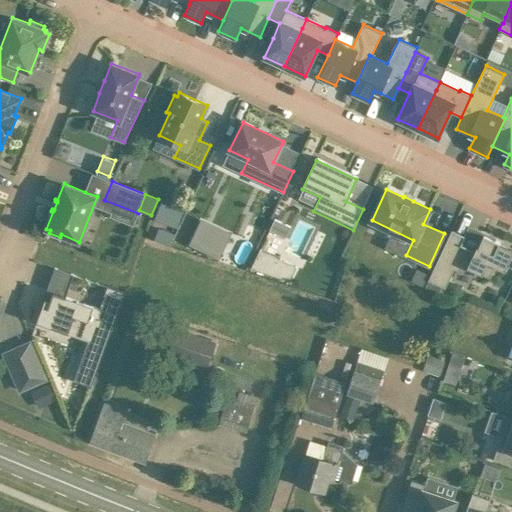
[(156,215),(179,224),(184,209),(162,200),(156,215)]
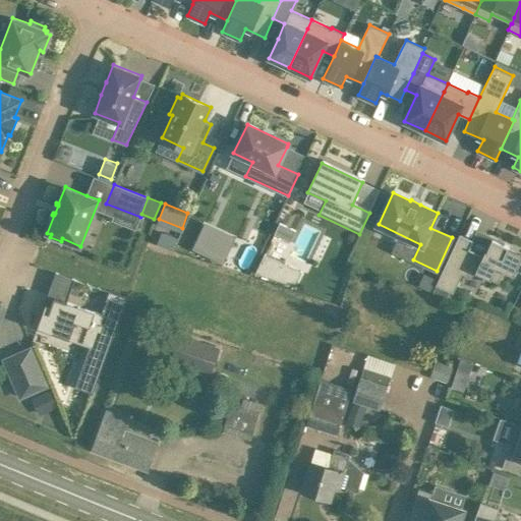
[(296,230),(279,222),(274,233),(291,241),(296,230)]
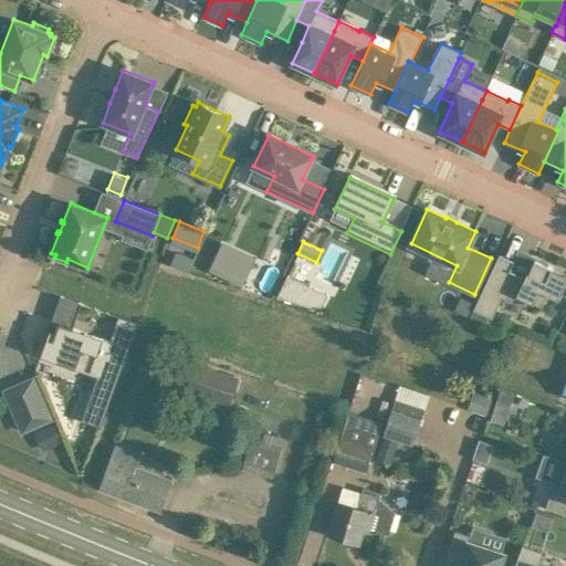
[(558,299),(565,281),(565,275),(552,270),(553,268),(535,260),(528,272),(527,272),(525,276),(511,270),(514,261),(499,253),(473,310),(492,318),(502,296),(504,297),(511,295),(512,293),(541,306),(547,294),(558,299)]
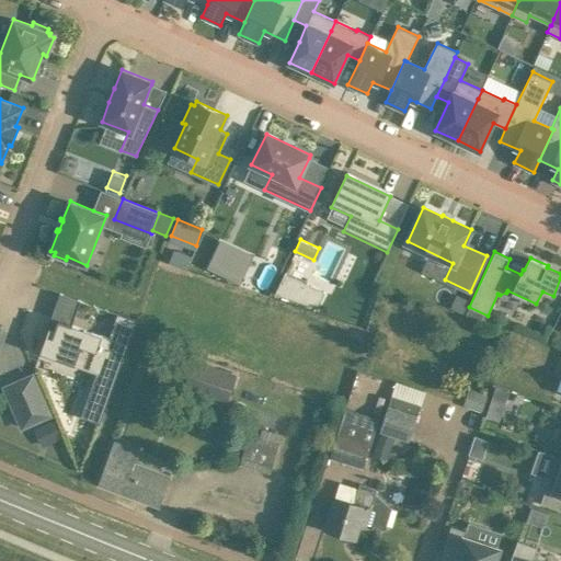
[(240,282),(245,268),(215,254),(209,267),(240,282)]
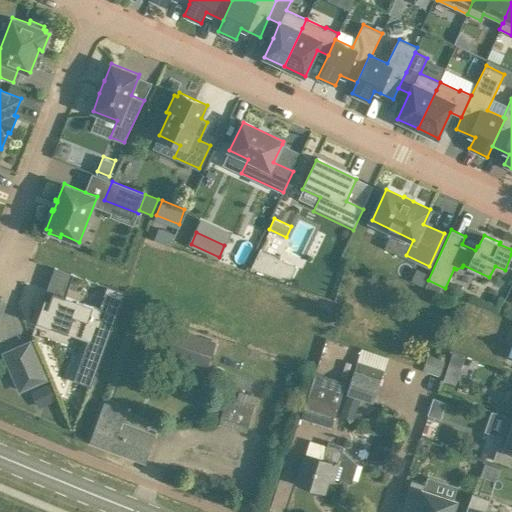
[(260,249),(251,267),(290,280),(297,266),(260,249)]
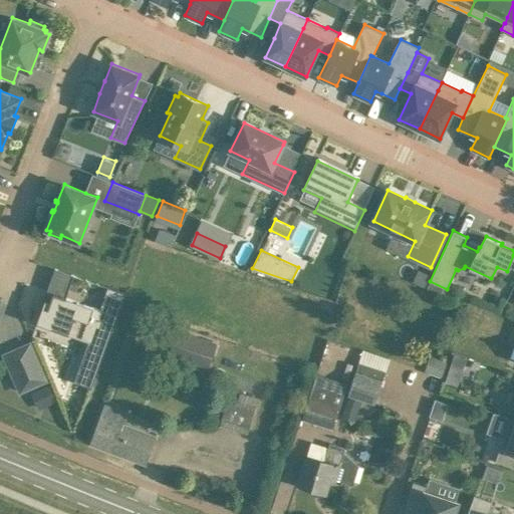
[(425,286),(430,275),(419,270),(414,281),(425,286)]
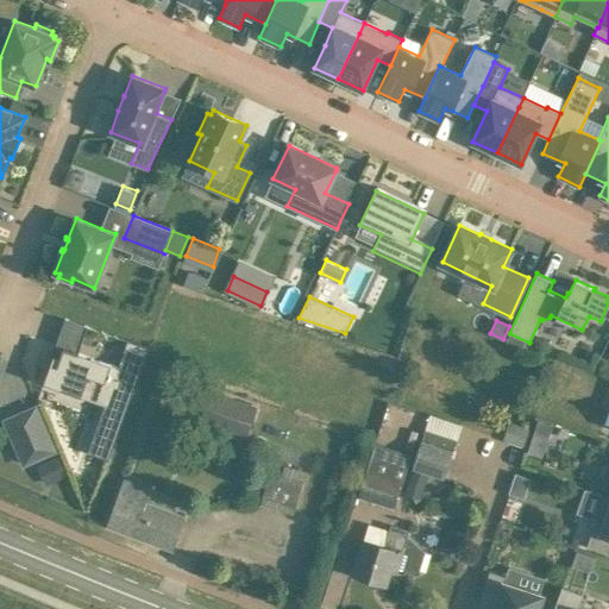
[(105,405),(88,452),(108,459),(148,350),(127,343),(119,365),(63,346),(58,360),(52,358),(44,382),(105,405)]
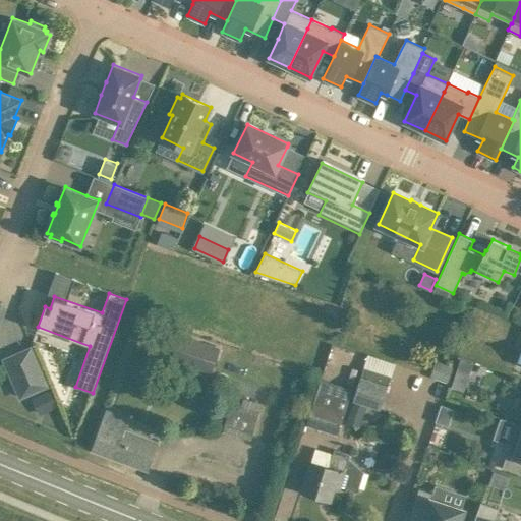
[(220,348),(179,333),(170,360),(210,374),(220,348)]
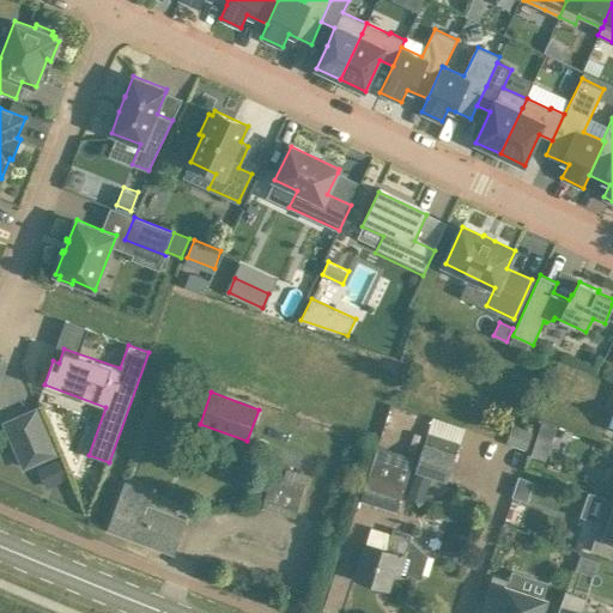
[(189,395),(188,406),(199,408),(201,398),(189,395)]
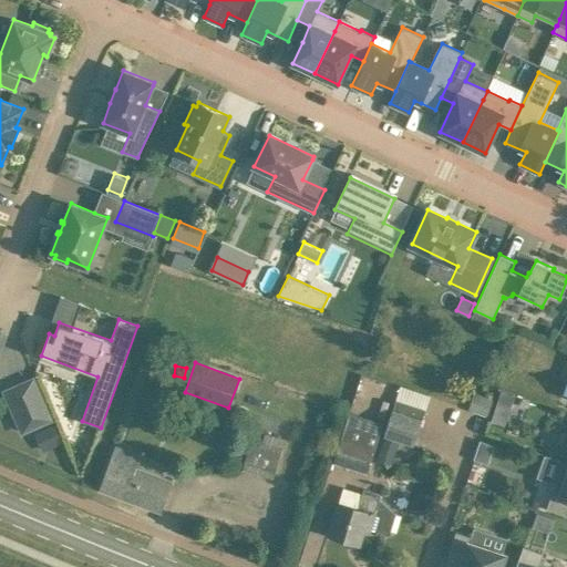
[(4,391),(22,432),(51,420),(33,379),(4,391)]
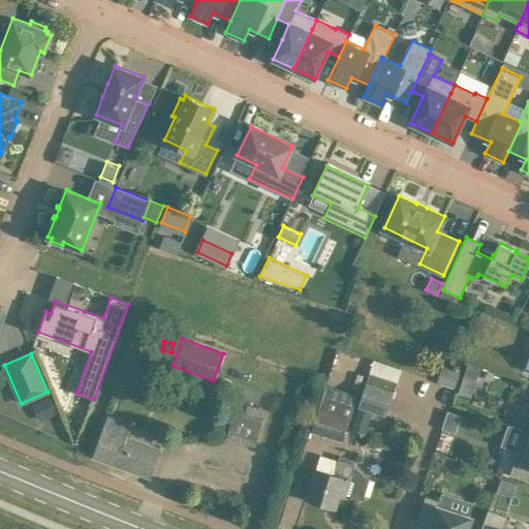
[(463,378),(475,382),(480,369),(467,365),(463,378)]
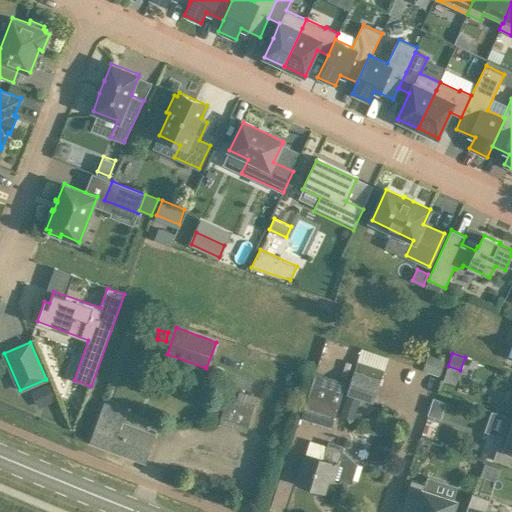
[(428,373),(440,377),(445,359),(433,356),(428,373)]
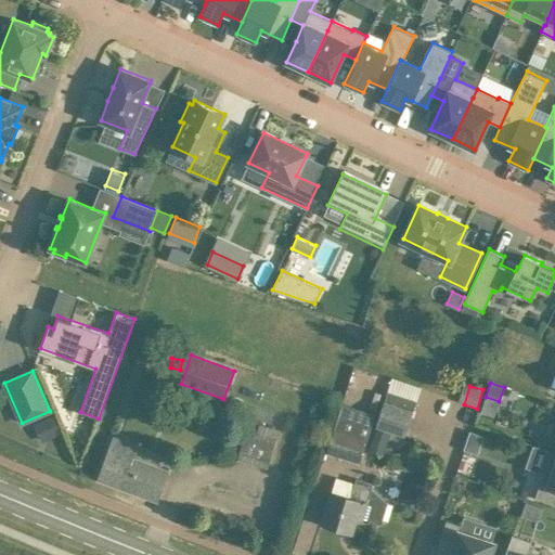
[(412,411),(416,400),(387,390),(384,400),(375,427),(403,437),(412,411)]
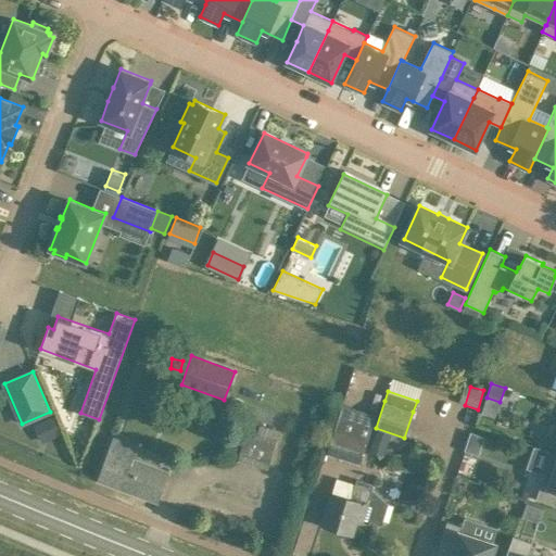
[(359,465),(373,425),(375,416),(341,405),(326,454),(359,465)]
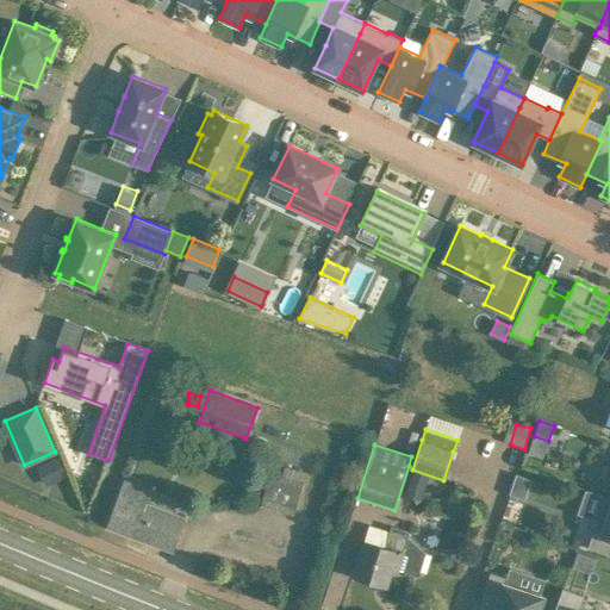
[(58,456),(38,465),(48,485),(67,477),(58,456)]
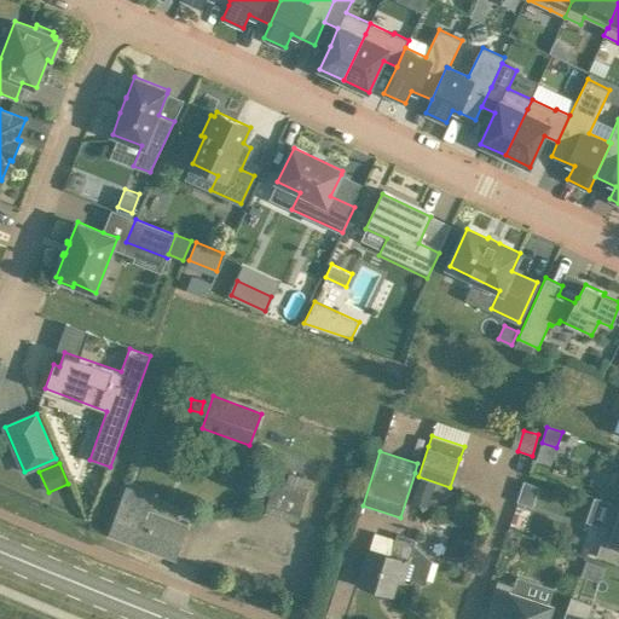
[(305,498),(311,479),(277,469),(265,513),(299,521),(305,498)]
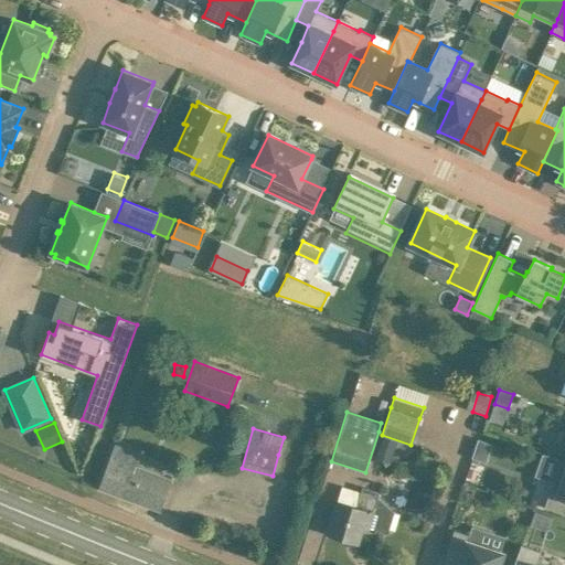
[(472,457),(487,462),(493,444),(479,439),(472,457)]
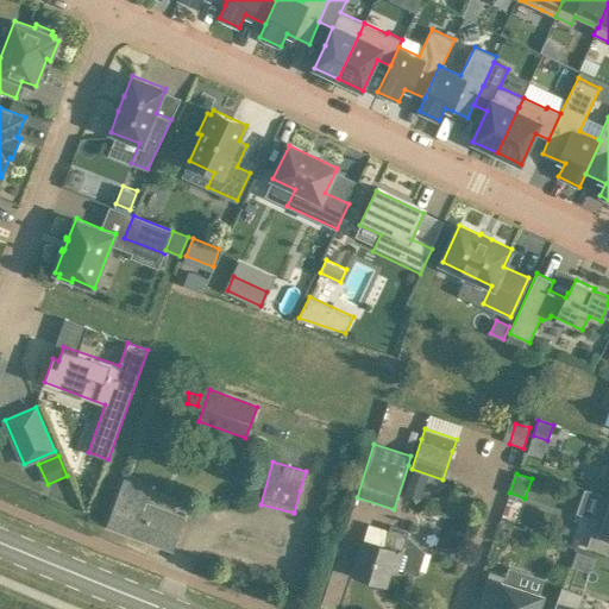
[(173,551),(186,515),(148,501),(151,489),(124,478),(107,526),(173,551)]
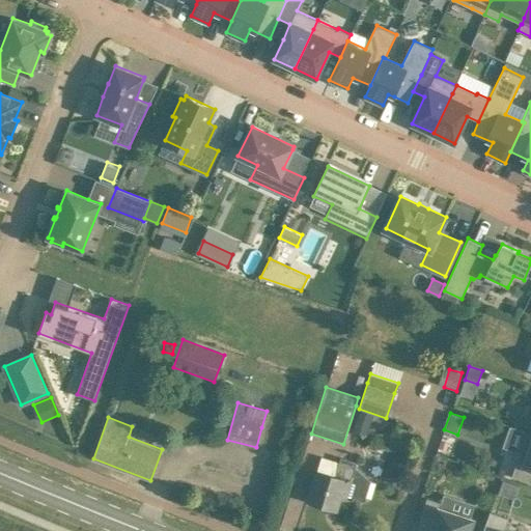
[(530,434),(527,432),(512,476),(530,482),(530,434)]
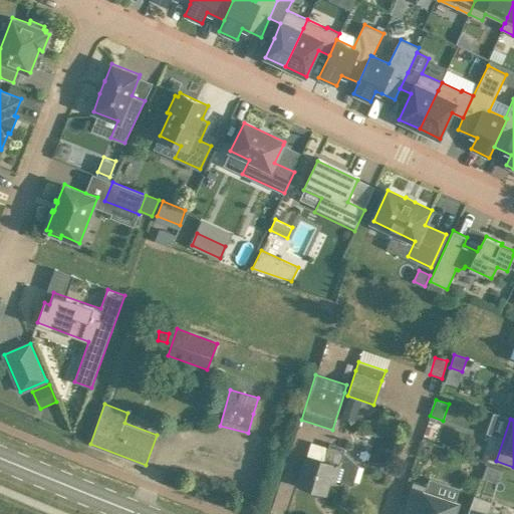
[(325,461),(307,455),(298,485),(325,493),(330,479),(347,484),(352,467),(352,466),(352,464),(351,463),(349,462),(341,460),(345,448),(330,443),(329,448),(325,461)]
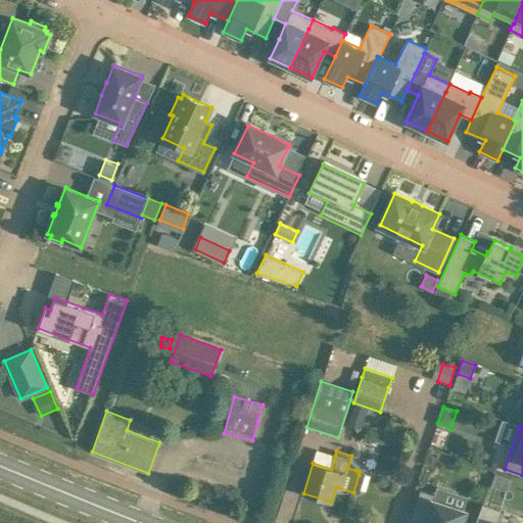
[(511,478),(495,473),(491,486),(507,491),(511,478)]
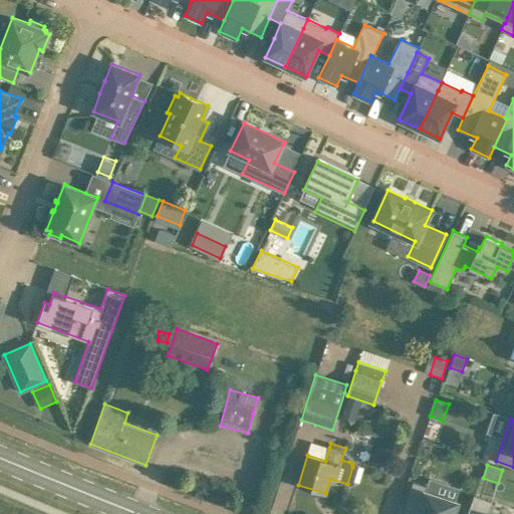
[(417,513),(454,513),(459,502),(426,492),(428,487),(414,482),(405,510),(417,513)]
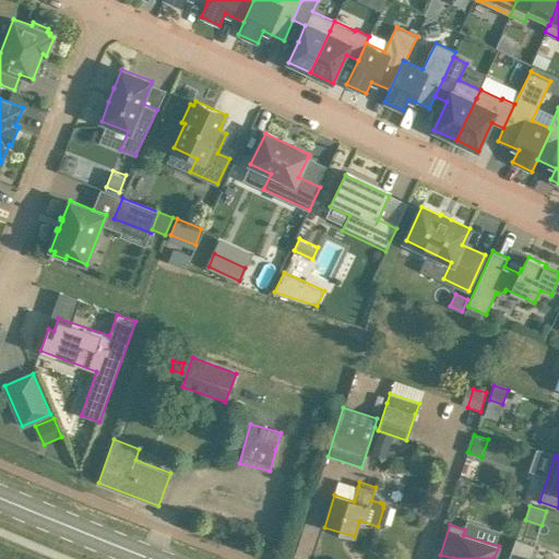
[(515,538),(508,558),(536,558),(532,558),(536,545),(515,538)]
